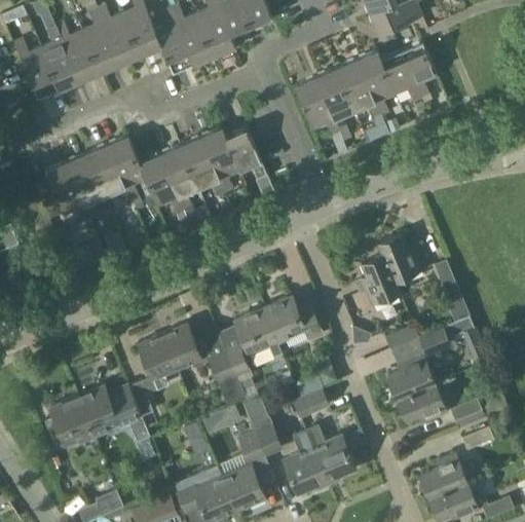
[(103,0),(94,0),(98,9),(104,23),(121,65),(142,56),(124,14),(112,20),(106,6),(103,0)]
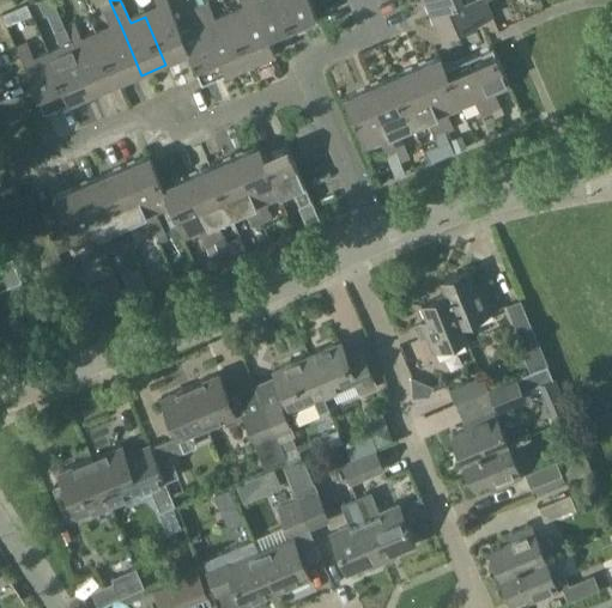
[(181,37),(182,36),(169,6),(170,6),(167,0),(153,0),(158,11),(145,17),(165,65),(188,55),(181,37)]
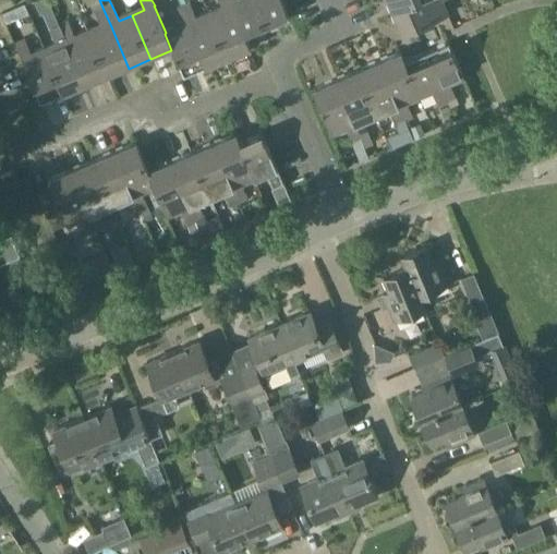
[(228,61),(209,15),(196,21),(190,5),(188,0),(183,0),(178,2),(181,9),(205,70),(228,61)]
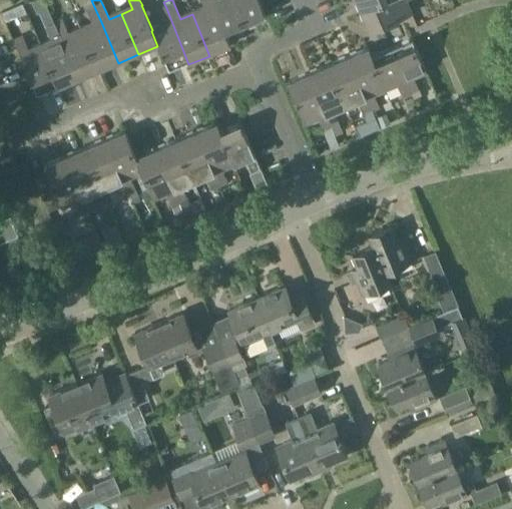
[(229,47),(226,38),(223,32),(209,0),(199,0),(203,9),(192,14),(209,56),(229,47)]
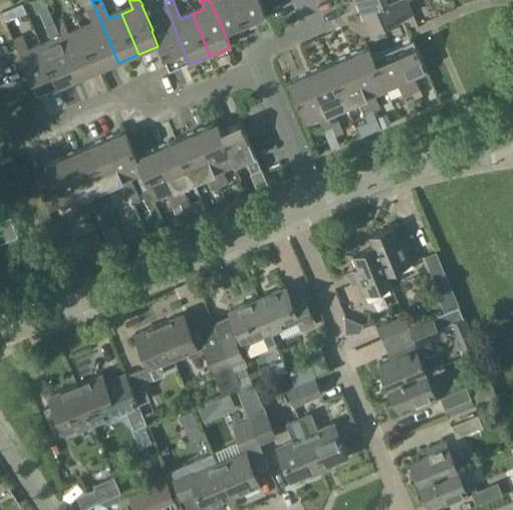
[(220,0),(210,0),(224,32),(227,38),(246,30),(234,0),(227,0),(221,3),(220,0)]
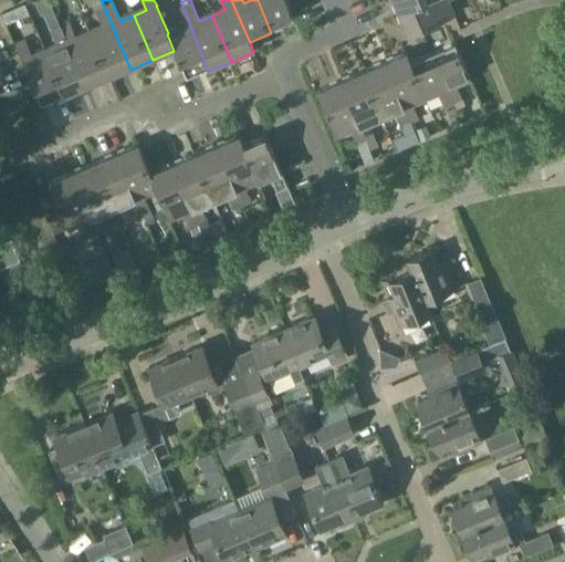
[(258,0),(271,33),(294,23),(284,0),(258,0)]
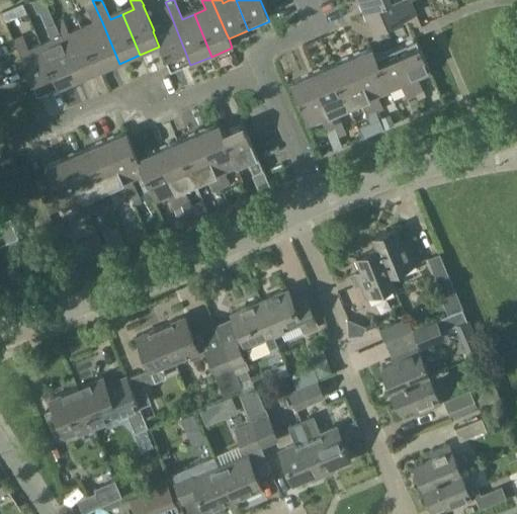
[(359,0),(365,13),(396,0),(359,0)]
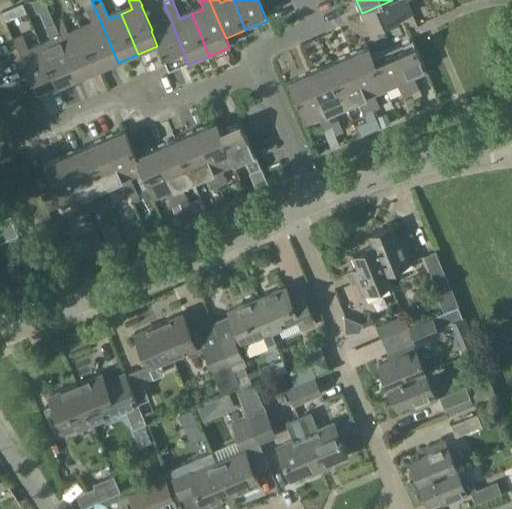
[(392,0),(362,13),(371,34),(412,16),(406,3),(414,0),(392,0)]
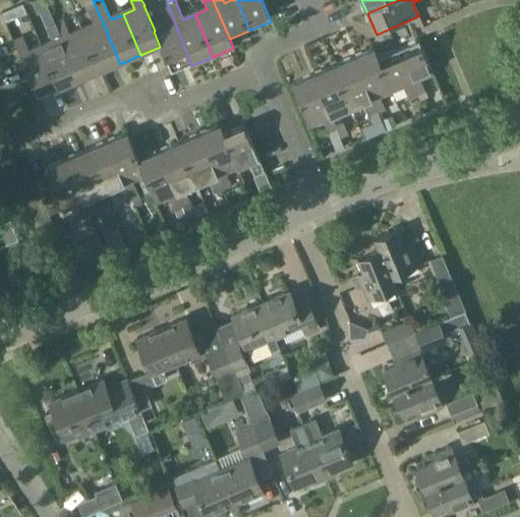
[(172,73),(191,65),(169,8),(161,12),(166,26),(155,31),(154,32),(160,47),(165,59),(172,73)]
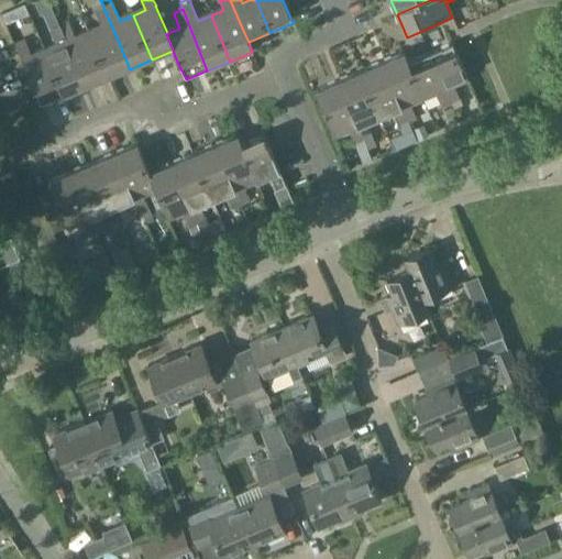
[(105,10),(96,14),(101,29),(88,33),(108,78),(130,69),(111,24),(105,10)]
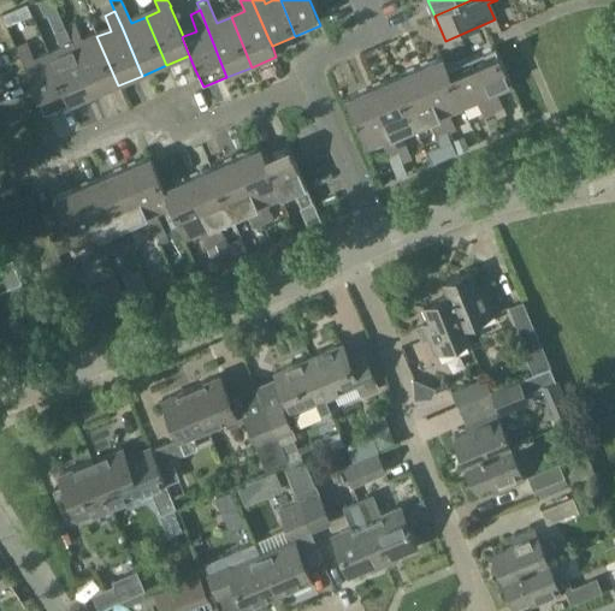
[(76,27),(66,30),(72,47),(94,96),(118,85),(96,36),(83,42),(76,27)]
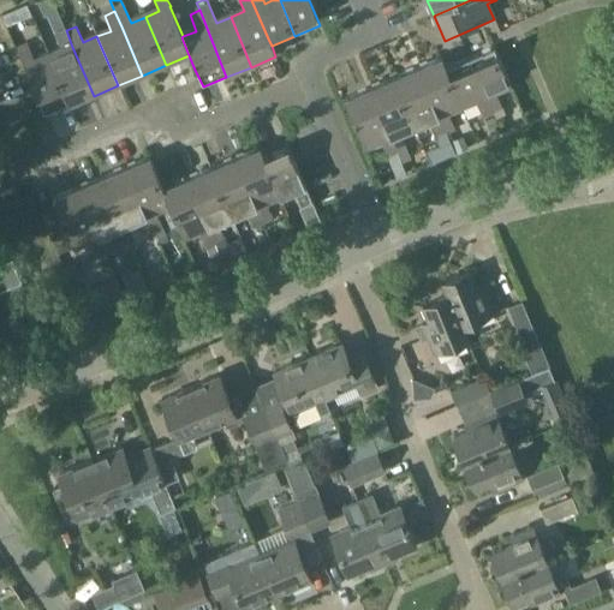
[(63,51),(48,57),(70,107),(94,96),(72,47),(66,30),(55,35),(63,51)]
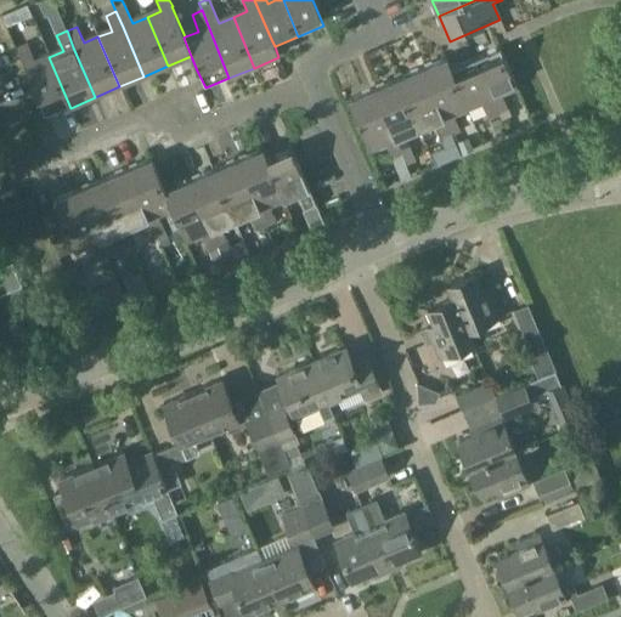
[(28,47),(17,52),(46,118),(71,108),(49,57),(35,63),(28,47)]
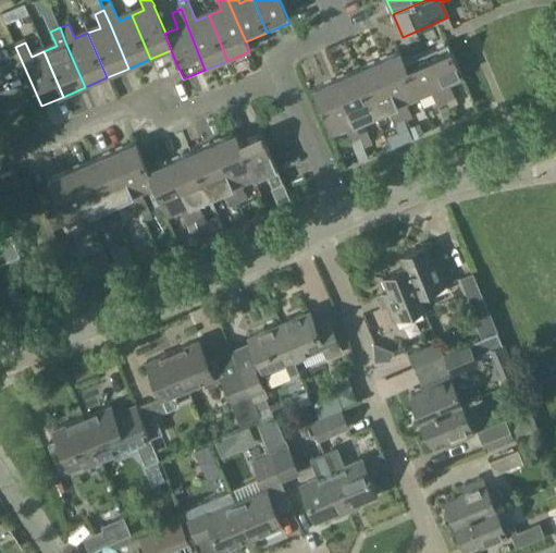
[(425,56),(447,106),(456,102),(449,86),(462,81),(451,51),(451,52),(448,46),(425,56)]
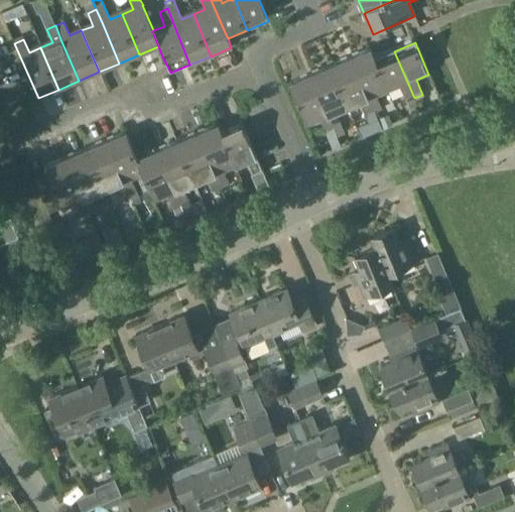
[(377,66),(375,59),(371,51),(351,59),(374,115),(382,112),(377,97),(388,92),(377,66)]
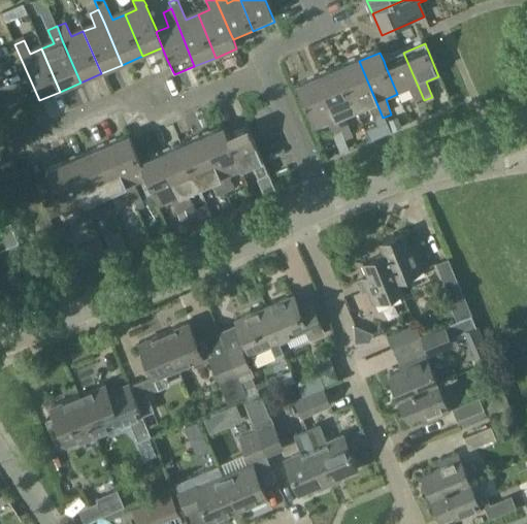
[(416,104),(424,100),(403,53),(384,61),(386,67),(397,94),(409,89),(416,104)]
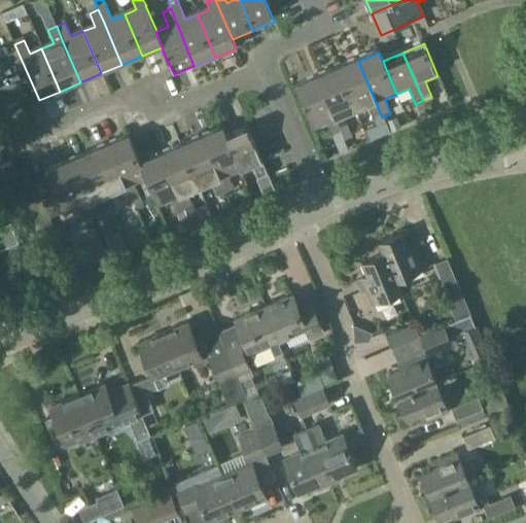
[(337,70),(355,112),(367,107),(374,121),(382,117),(358,61),(337,70)]
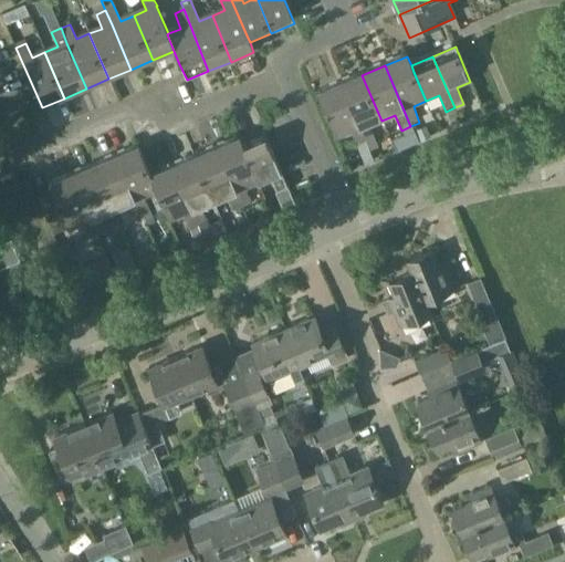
[(359,129),(366,145),(376,142),(369,126),(382,121),(362,75),(339,84),(359,129)]
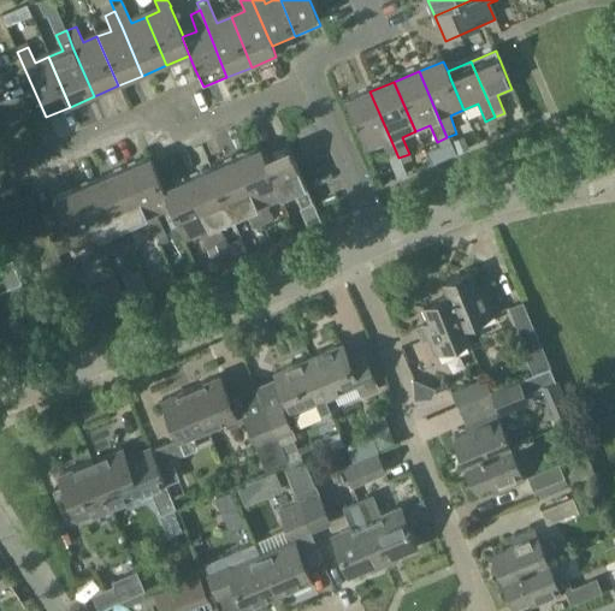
[(346,102),(367,152),(382,146),(389,162),(398,158),(391,141),(370,92),(346,102)]
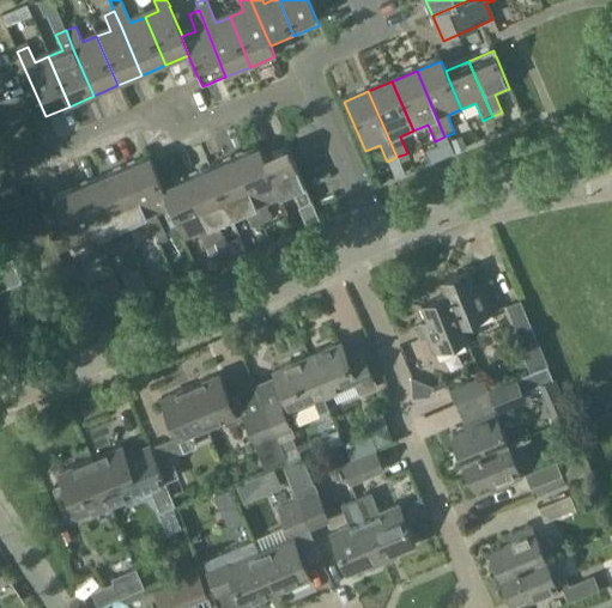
[(461,138),(424,154),(429,165),(466,150),(461,138)]
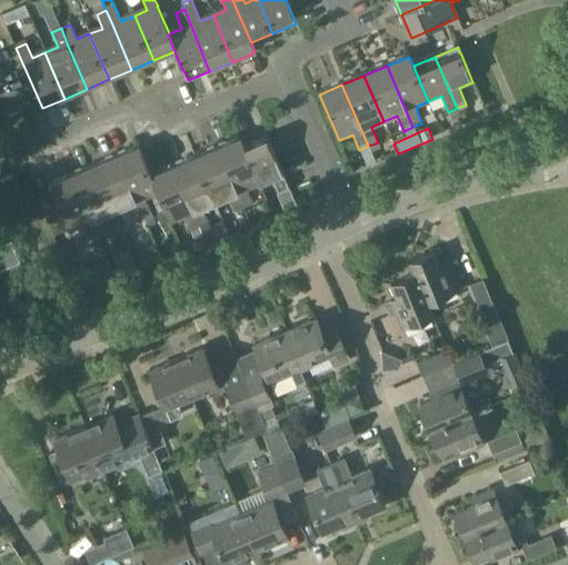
[(245,149),(241,140),(218,149),(245,210),(253,207),(247,191),(260,186),(245,149)]
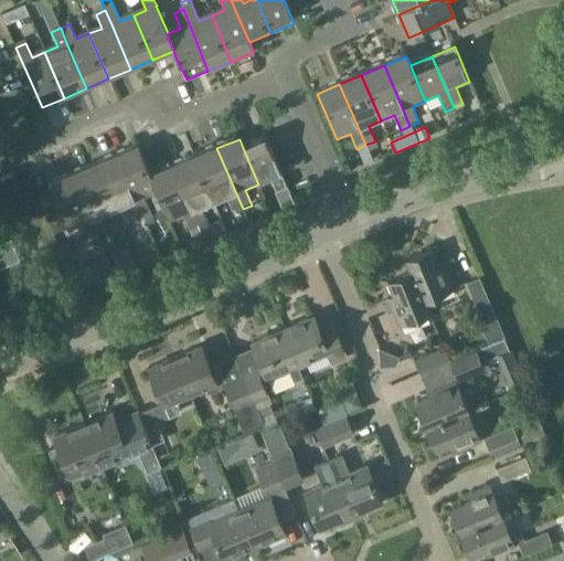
[(243,148),(258,184),(270,179),(277,193),(287,189),(266,139),(243,148)]
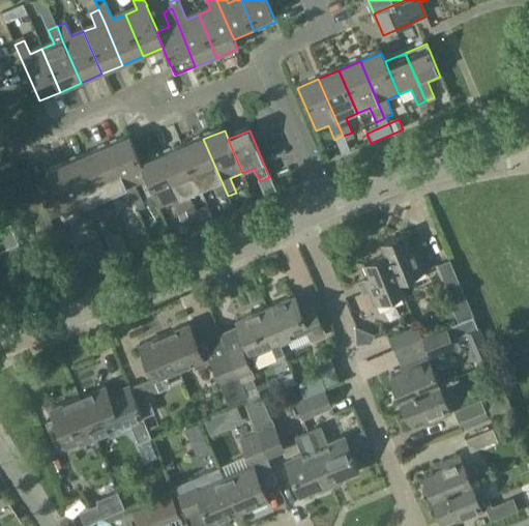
[(145,173),(142,166),(129,139),(109,147),(133,204),(142,201),(135,185),(146,180),(144,173),(145,173)]
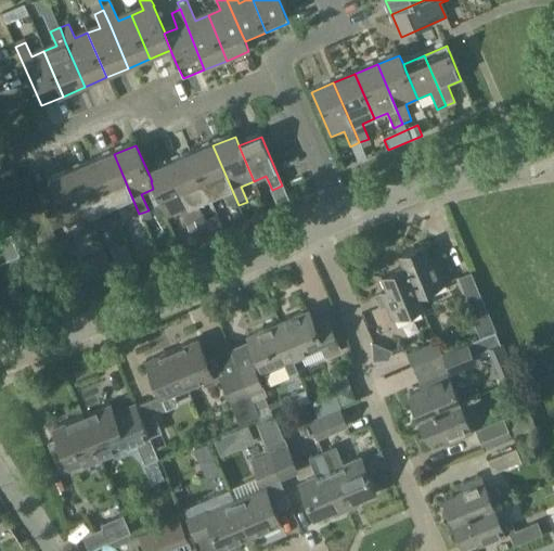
[(229,209),(239,205),(213,145),(191,155),(210,200),(223,194),(229,209)]
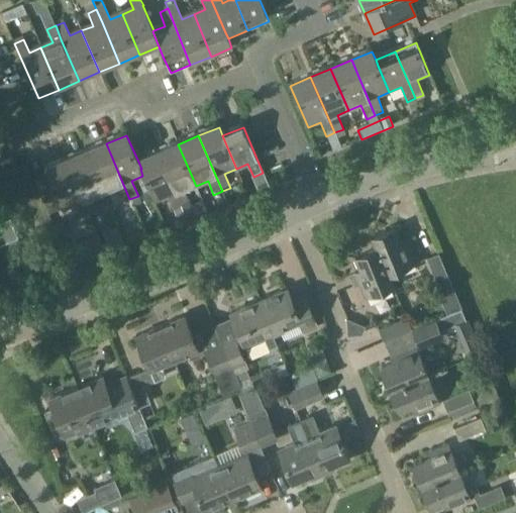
[(121,203),(129,199),(106,143),(86,152),(103,193),(115,188),(121,203)]
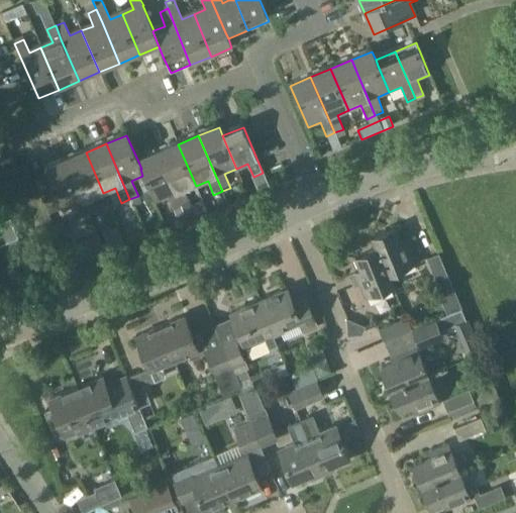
[(184,191),(196,186),(178,144),(158,154),(182,209),(190,205),(184,191)]
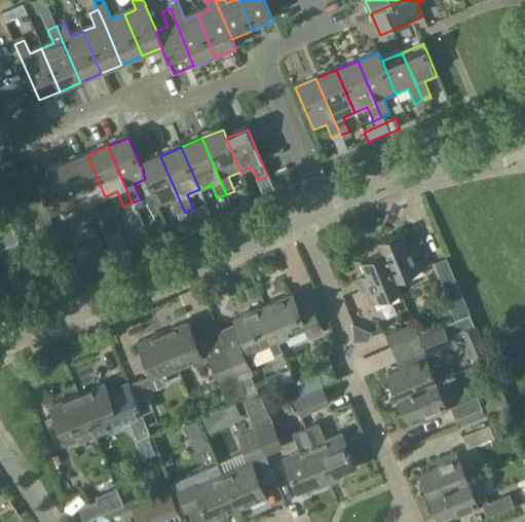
[(92,201),(105,196),(87,155),(67,163),(90,220),(100,216),(92,201)]
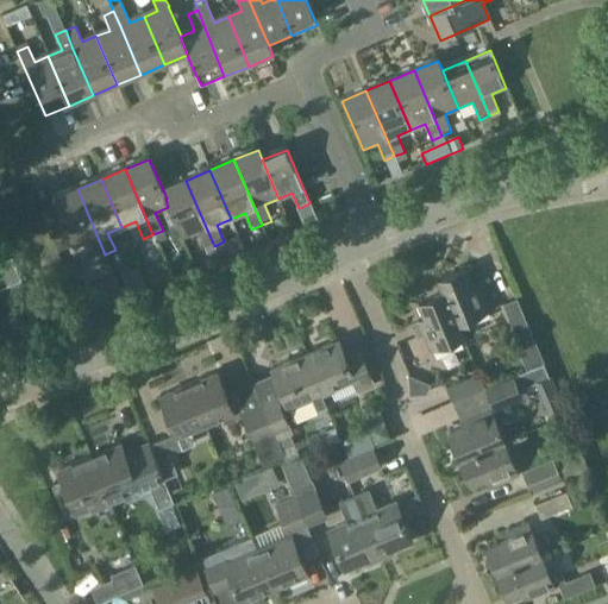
[(205,250),(214,246),(186,181),(163,190),(167,199),(165,199),(168,207),(182,239),(198,233),(205,250)]
